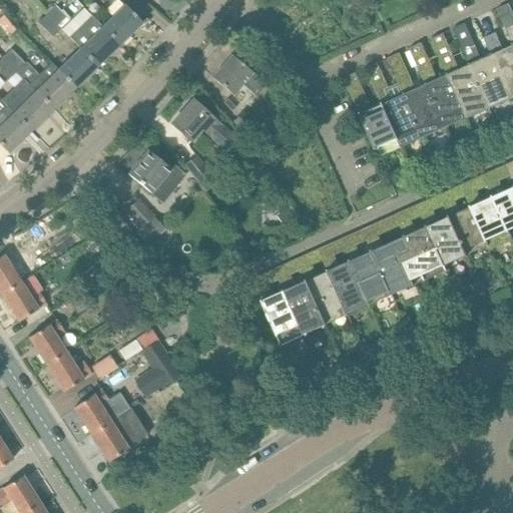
[(58,29),(68,20),(54,6),(45,16),(58,29)]
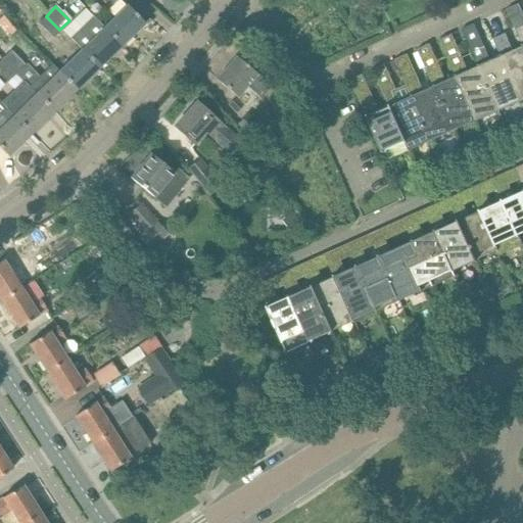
[(102,31),(120,48),(145,24),(128,6),(102,31)]
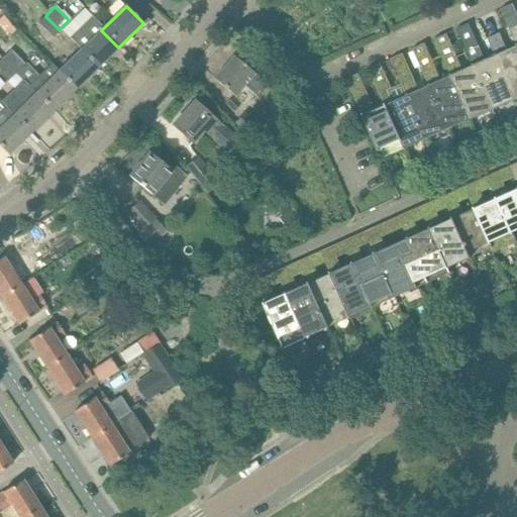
[(0,18),(0,22),(10,34),(17,29),(5,14),(0,18)]
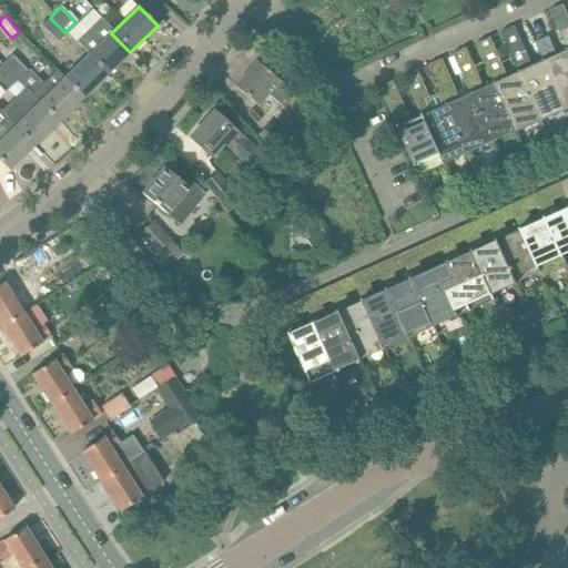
[(50,18),(40,27),(54,42),(64,32),(50,18)]
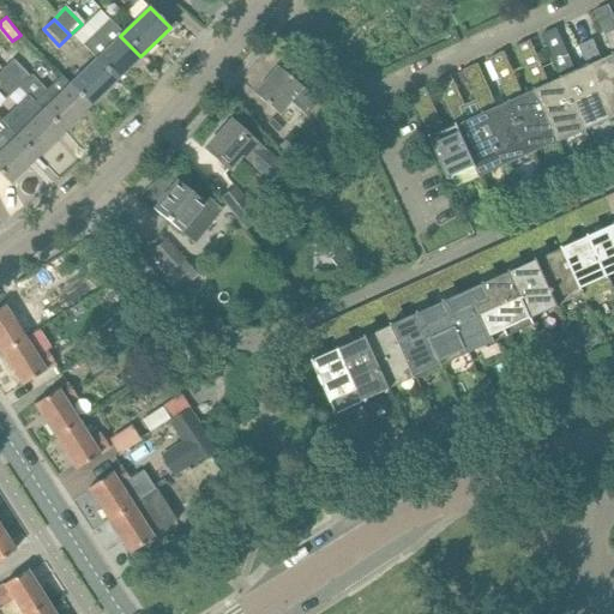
[(557,29),(543,34),(588,130),(613,118),(581,46),(578,46),(588,66),(576,72),(557,29)]
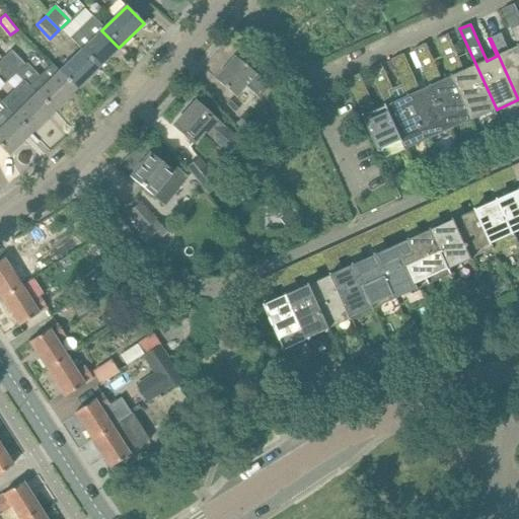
[(448,33),(436,40),(452,76),(473,120),(497,109),(459,28),(458,29),(474,66),(464,70),(448,33)]
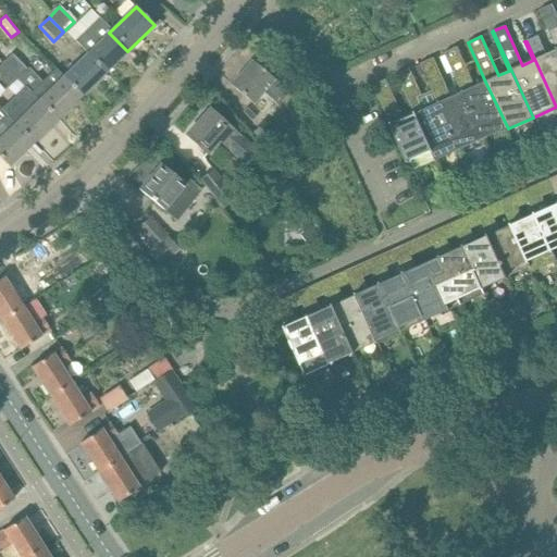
[(527,41),(556,107),(556,106),(556,45),(551,31),(548,31),(556,49),(546,54),(539,36),(527,41)]
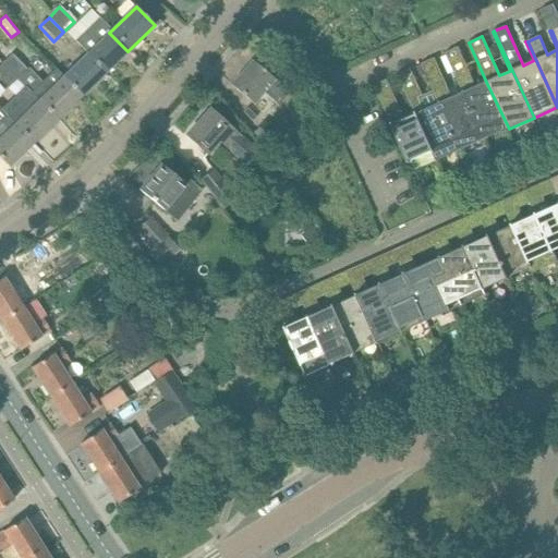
[(109,33),(86,55),(105,74),(128,51),(109,33)]
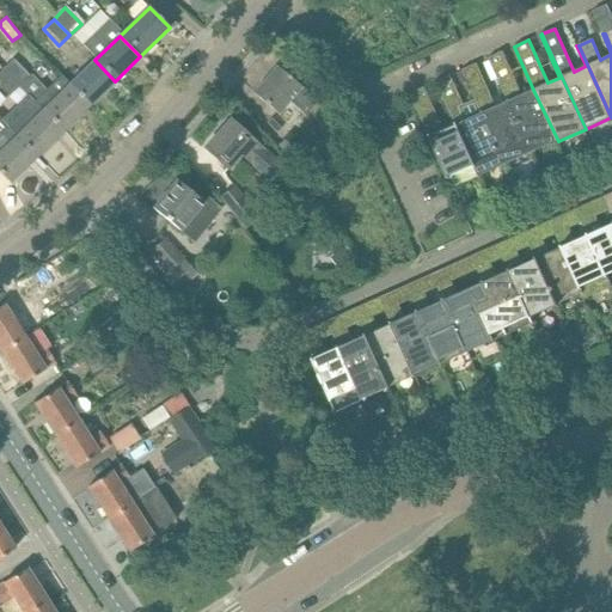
[(502,51),(488,59),(507,102),(532,153),(558,141),(533,90),(521,95),(502,51)]
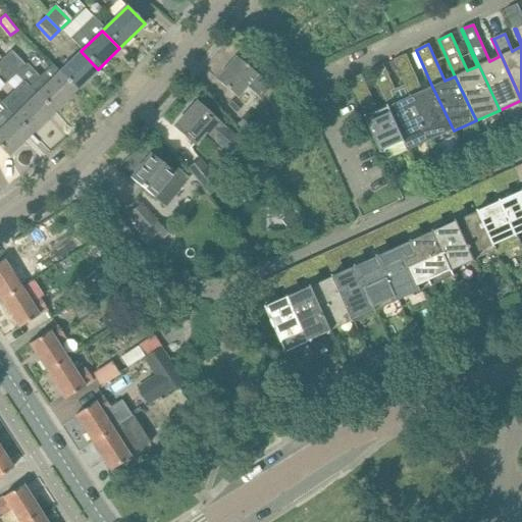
[(2,59),(16,72),(24,64),(11,50),(2,59)]
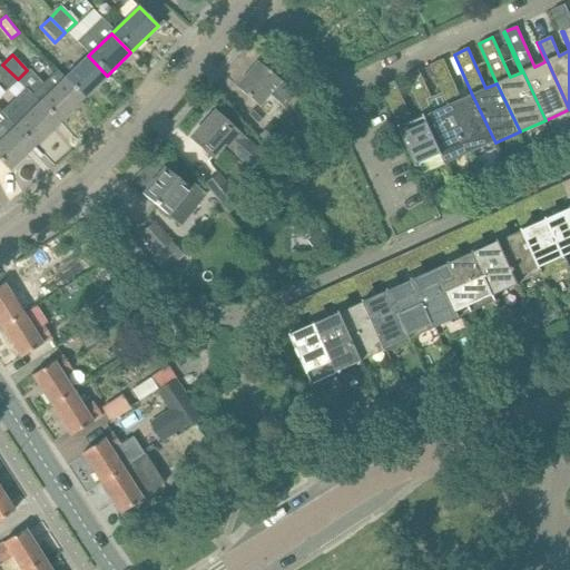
[(88,56),(64,79),(82,98),(107,76),(88,56)]
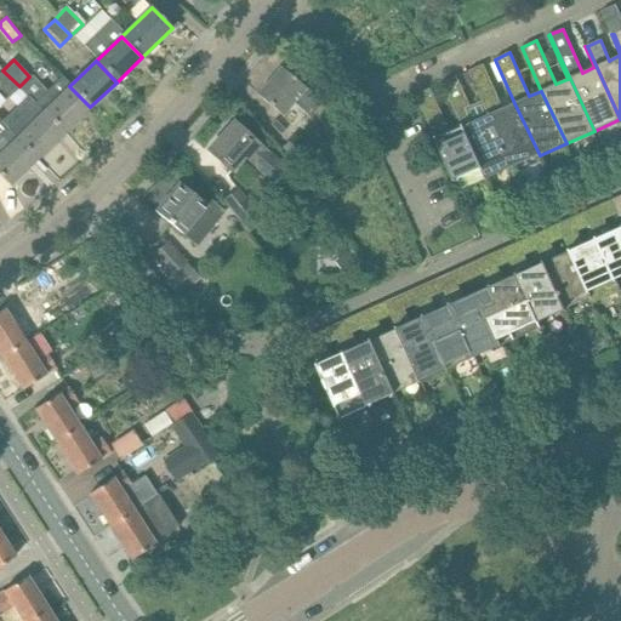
[(483,64),(468,72),(482,102),(488,115),(514,167),(540,155),(514,103),(503,108),(483,64)]
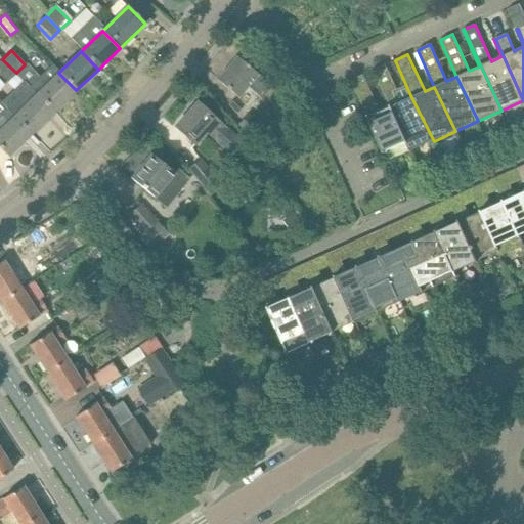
[(248,88),(260,99),(270,87),(257,76),(257,75),(236,56),(216,80),(238,98),(248,88)]
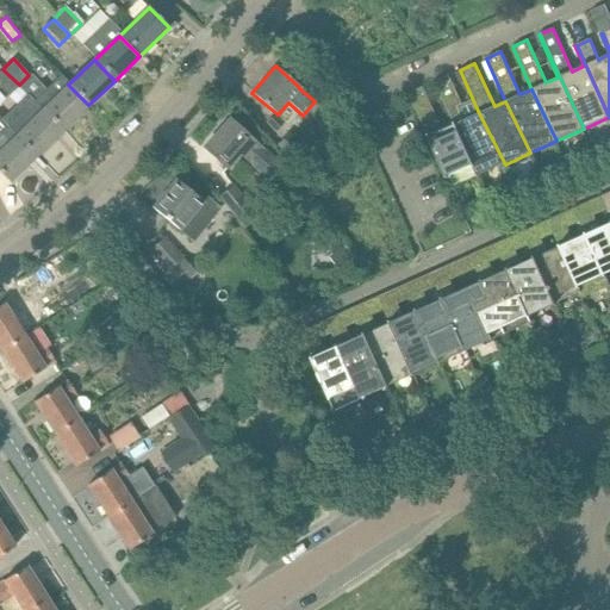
[(2,69),(0,70),(0,86),(8,95),(19,85),(2,69)]
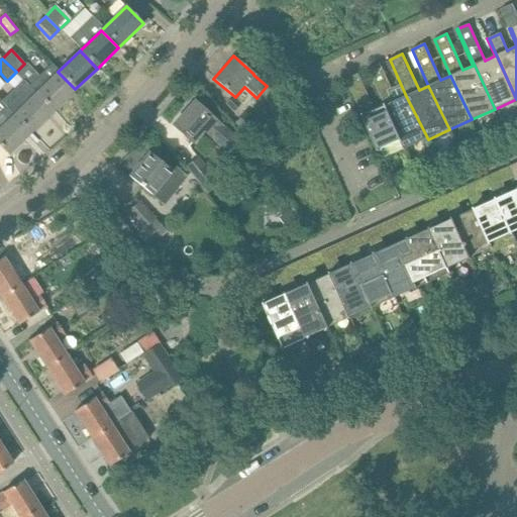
[(405,149),(428,139),(406,96),(401,85),(392,89),(381,64),(368,69),(385,105),(400,139),(405,149)]
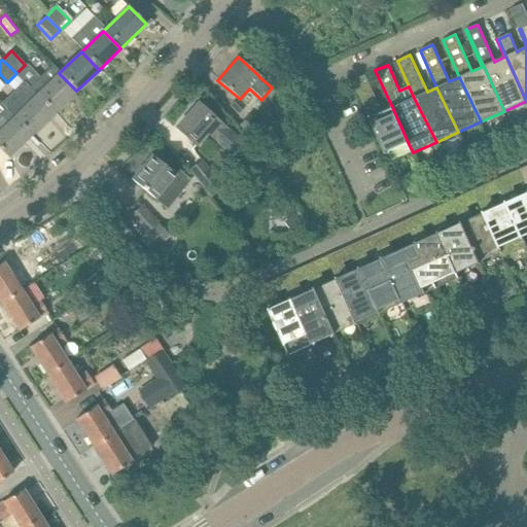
[(37,95),(55,113),(76,91),(59,73),(51,66),(30,88),(37,95)]
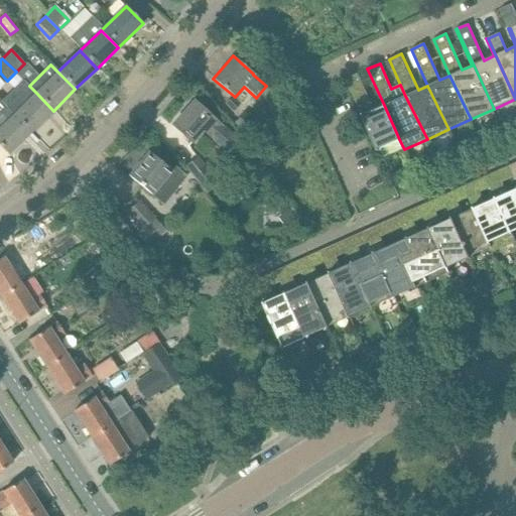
[(399,139),(384,105),(374,110),(358,74),(346,79),(382,159),(404,149),(399,139)]
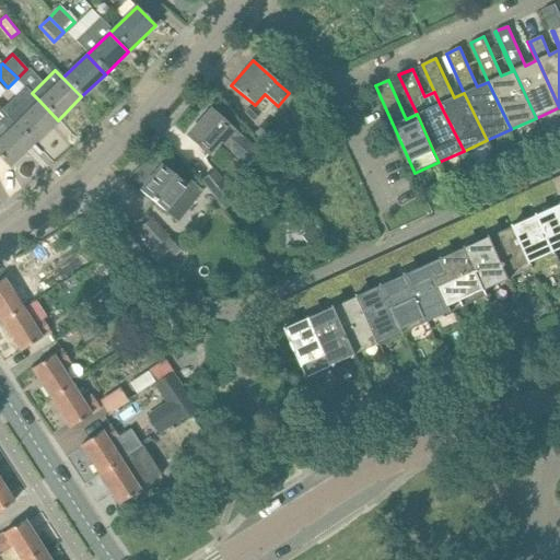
[(34,143),(58,120),(39,101),(16,124),(34,143)]
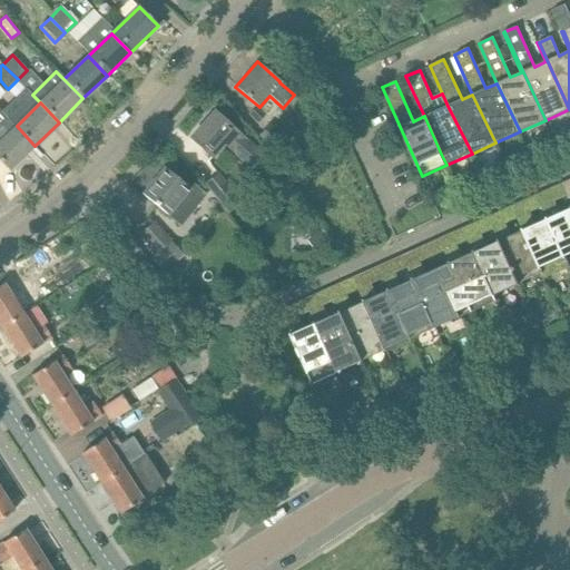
[(248,167),(261,154),(214,111),(189,138),(213,158),(224,145),(248,167)]
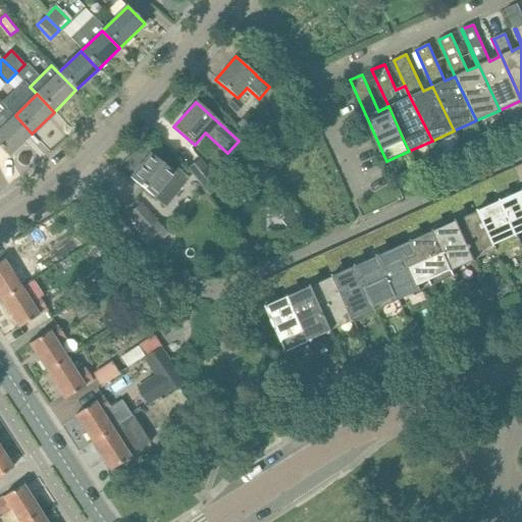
[(259,144),(268,133),(246,114),(237,124),(259,144)]
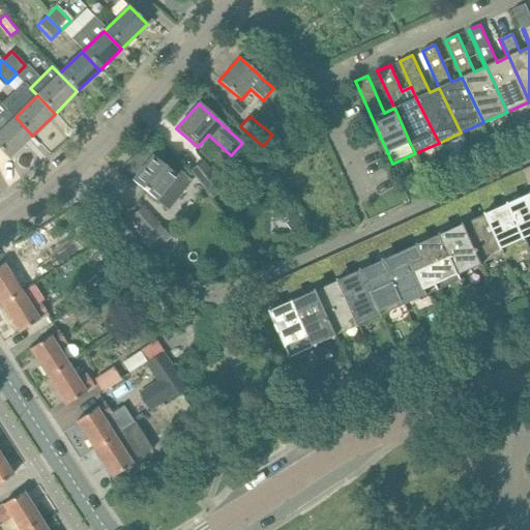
[(0,150),(8,158),(32,136),(16,117),(0,131),(0,150)]
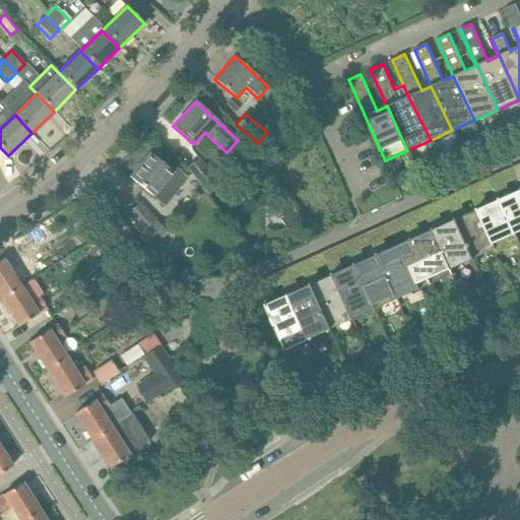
[(144,158),(129,178),(152,196),(166,206),(177,192),(186,182),(188,178),(175,168),(172,171),(149,152),(144,158)]
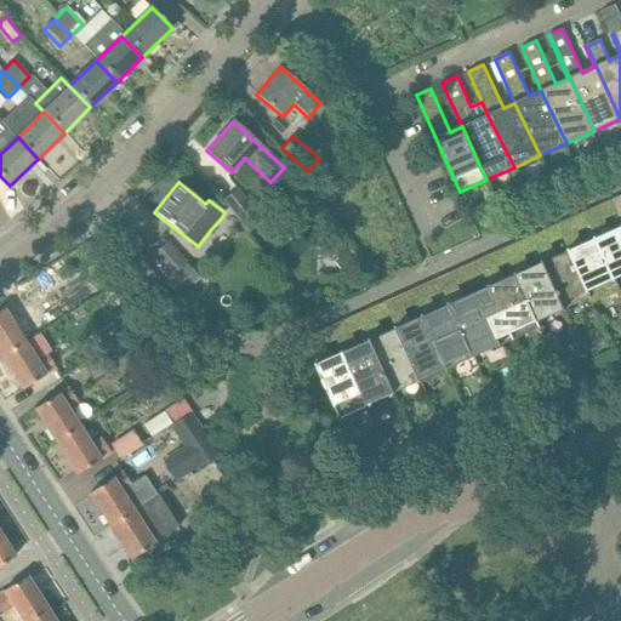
[(223,201),(248,232),(262,221),(238,191),(223,201)]
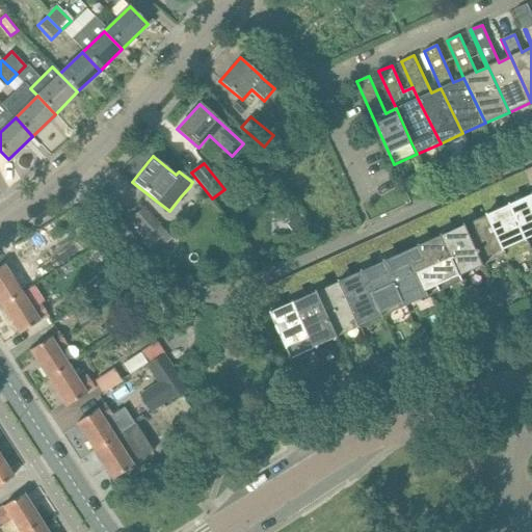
[(531,186),(528,177),(525,178),(531,192),(531,194),(523,200),(515,182),(503,187),(510,205),(528,239),(531,237),(531,186)]
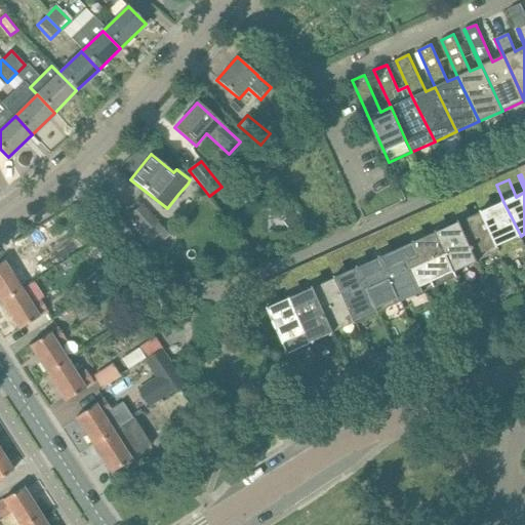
[(524,246),(524,244),(521,236),(503,202),(493,207),(486,190),(475,194),(498,246),(503,256),(524,246)]
